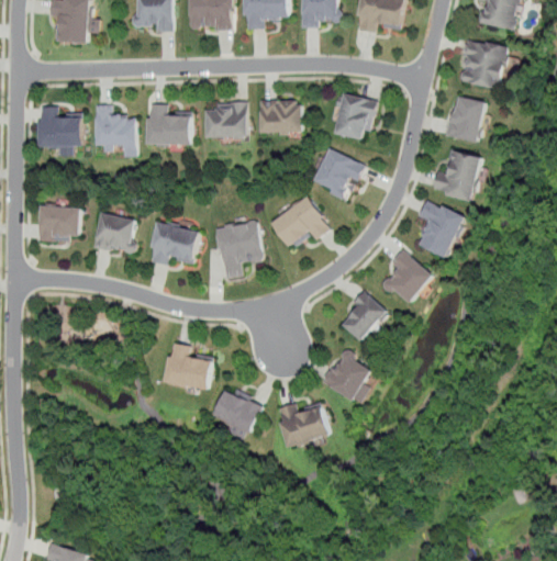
[(88,44),(88,0),(48,0),(48,19),(57,20),(56,42),(88,44)]
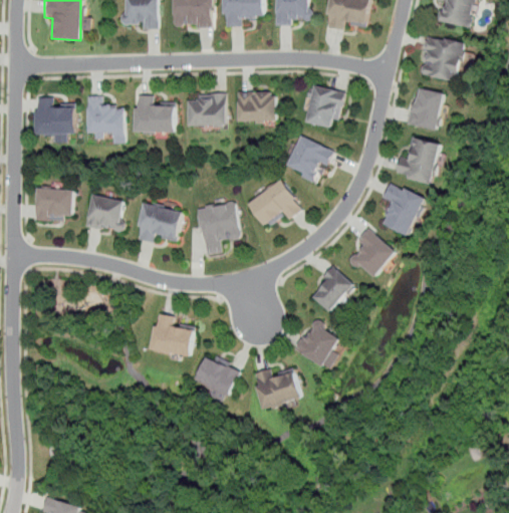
[(157,0),(120,0),(120,29),(157,29),(157,0)]
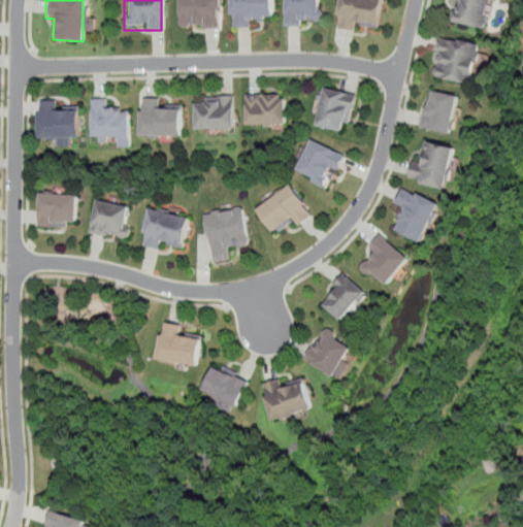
[(217,29),(217,0),(175,0),(175,29),(217,29)]
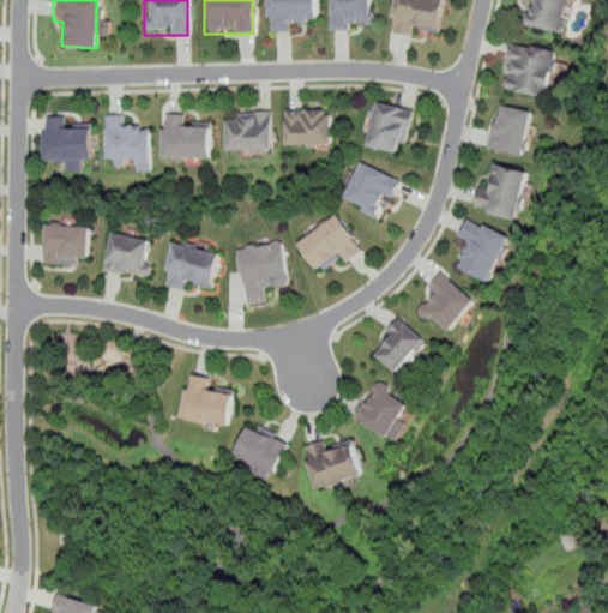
[(264,0),(264,32),(289,32),(289,20),(313,20),(313,0),(264,0)]
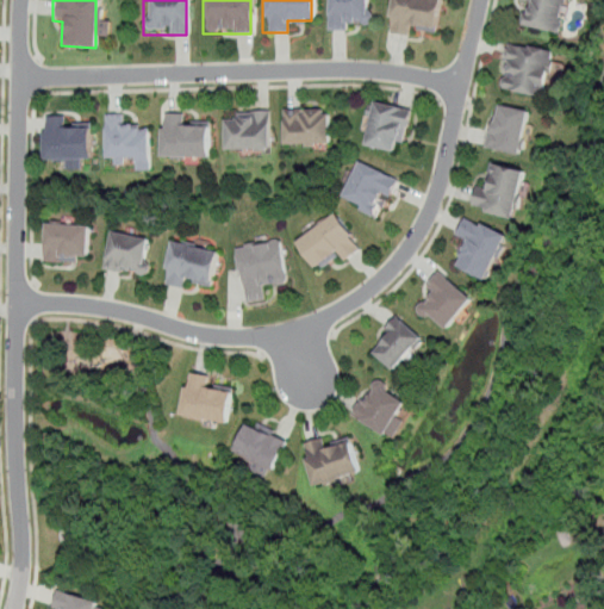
[(324,0),(324,29),(367,29),(367,0),(324,0)]
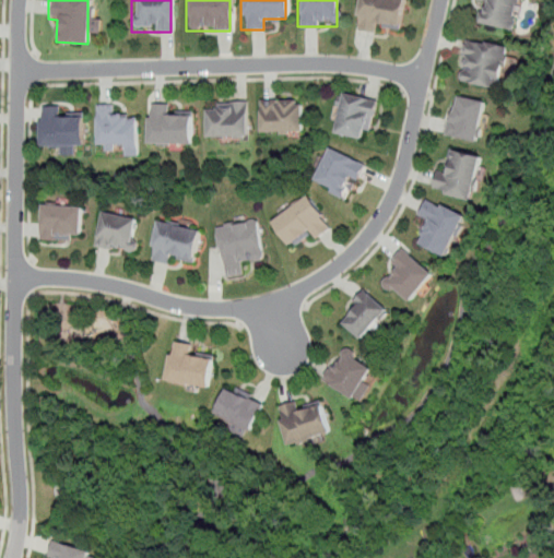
[(401,0),(355,0),(352,30),(374,33),(375,24),(398,27),(401,0)]
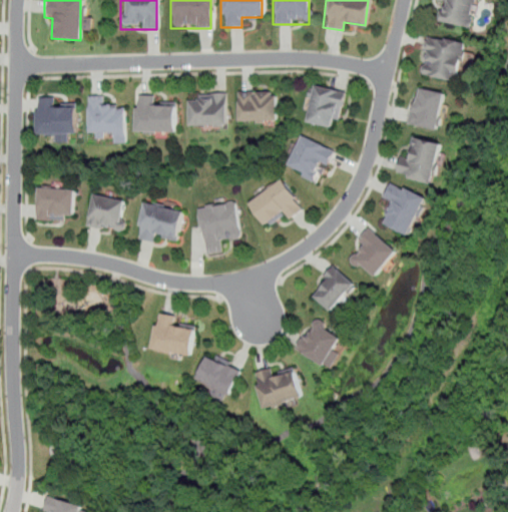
[(474,0),(431,0),(431,1),(440,3),(436,21),(469,28),(474,0)]
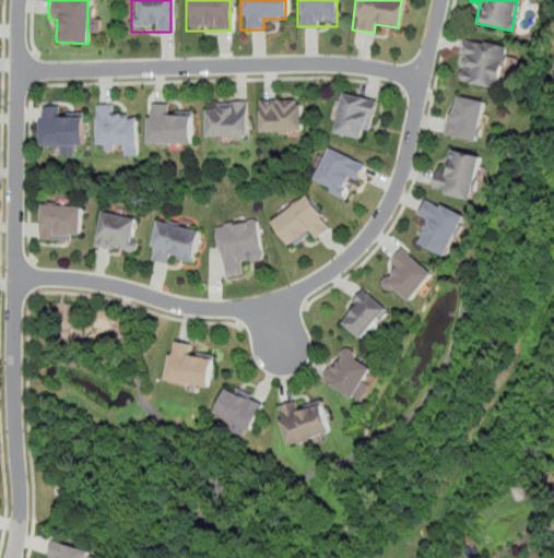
[(455,82),(497,88),(504,45),(460,39),(455,82)]
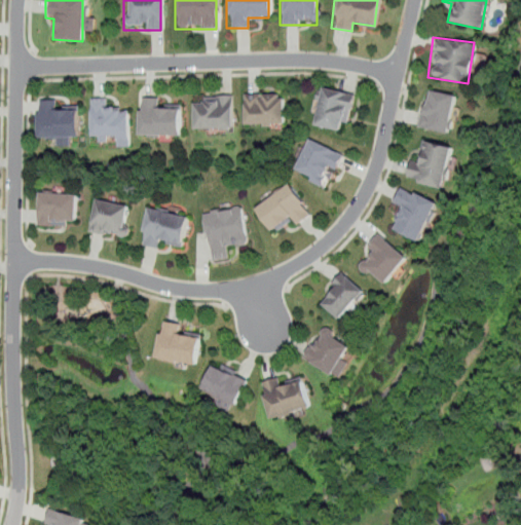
[(351,95),(315,86),(307,124),(343,132),(351,95)]
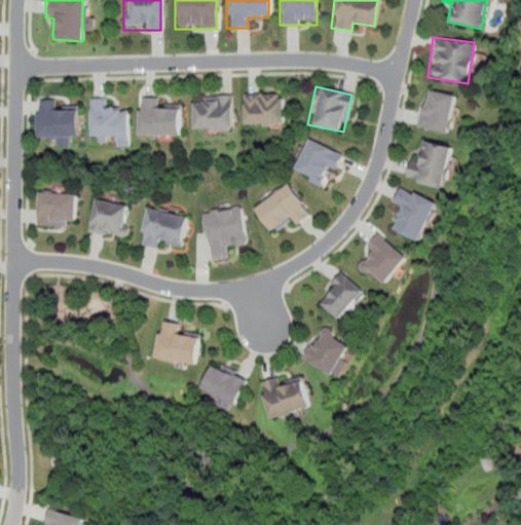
[(447,134),(454,96),(422,89),(415,127),(447,134)]
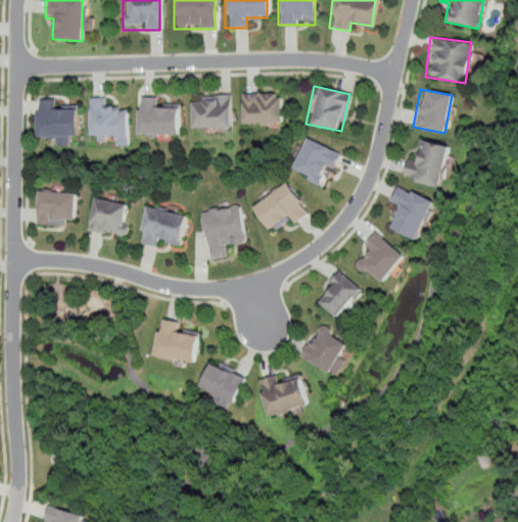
[(279,94),(240,94),(240,124),(279,124),(279,94)]
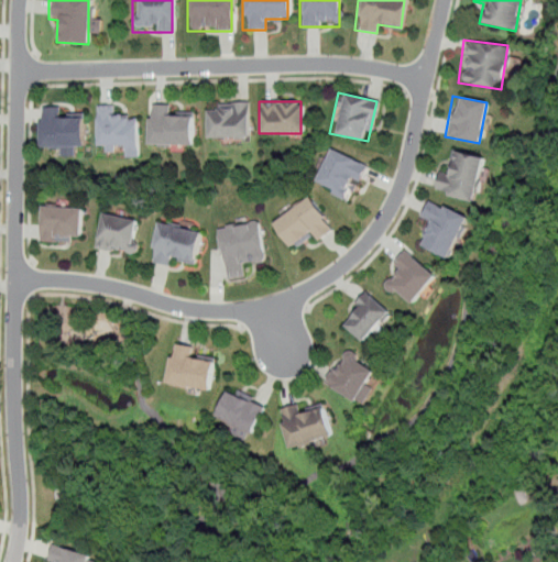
[(247,138),(247,103),(206,102),(205,138),(247,138)]
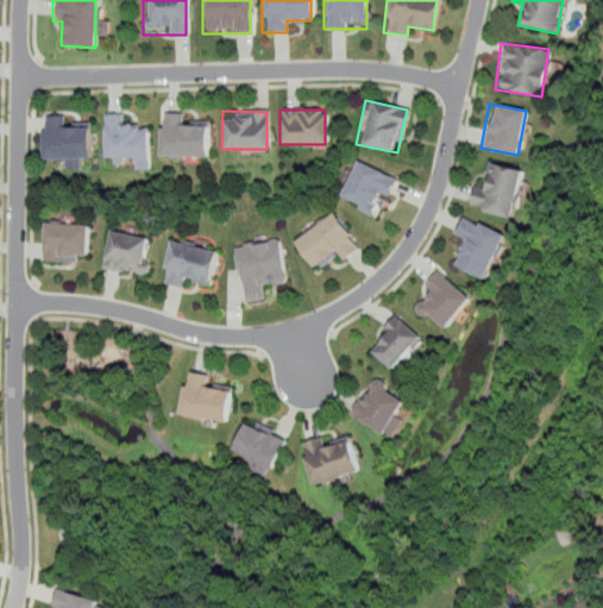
[(207,158),(207,124),(182,124),(182,113),(158,113),(158,158),(207,158)]
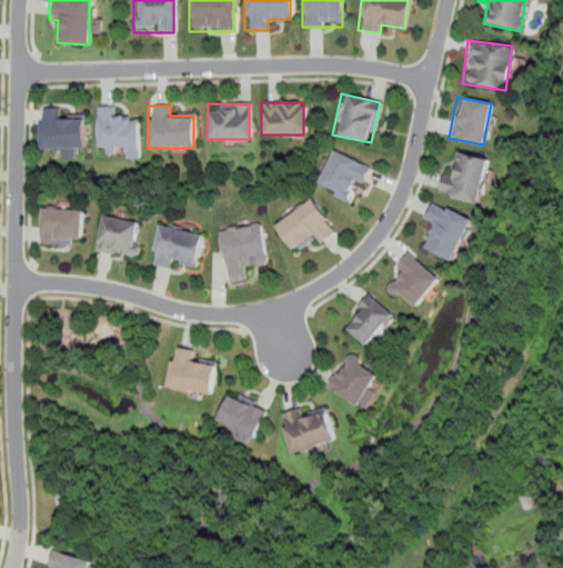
[(114,107),(94,107),(94,148),(123,148),(123,159),(137,159),(137,118),(114,118),(114,107)]
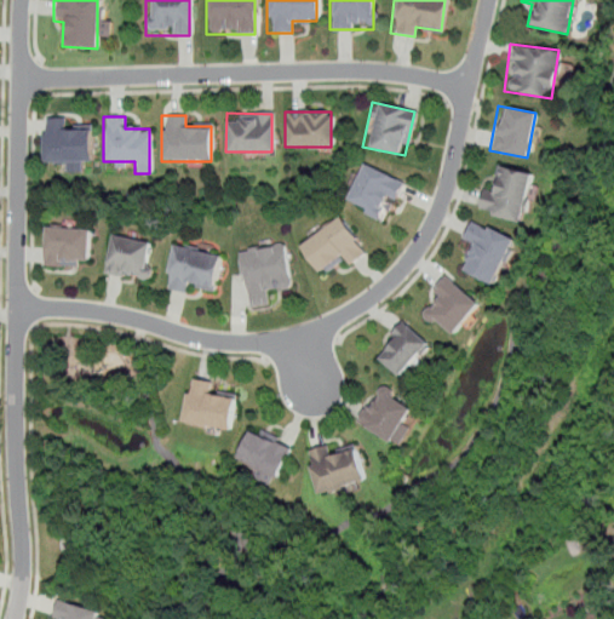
[(90,162),(90,127),(64,127),(64,118),(40,118),(40,164),(90,162)]
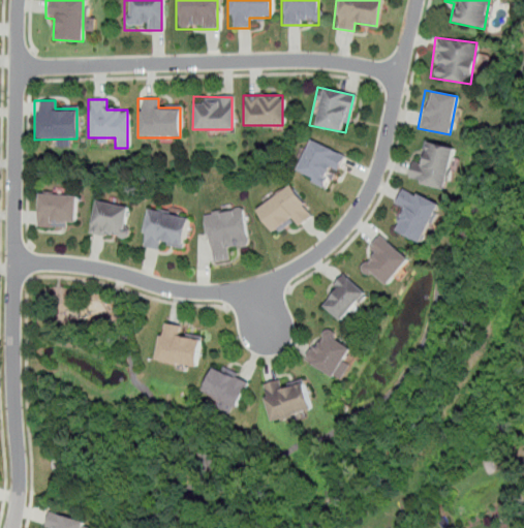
[(326,189),(341,155),(307,140),(291,174),(326,189)]
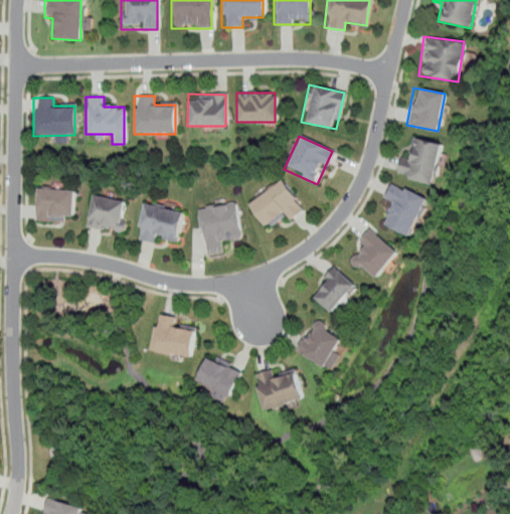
[(431,185),(441,144),(412,137),(407,157),(399,155),(393,176),(431,185)]
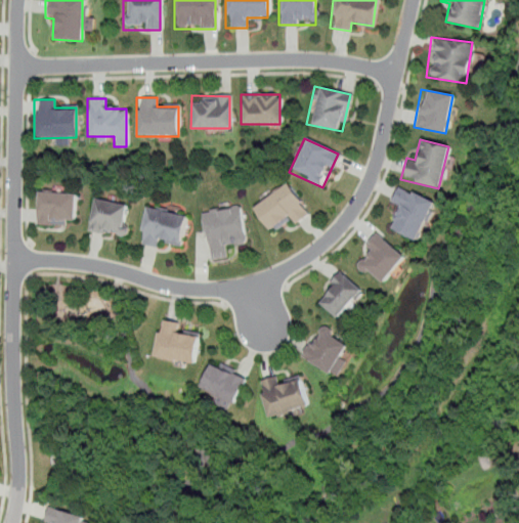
[(286,182),(252,208),(269,230),(286,218),(291,225),(307,213),(286,182)]
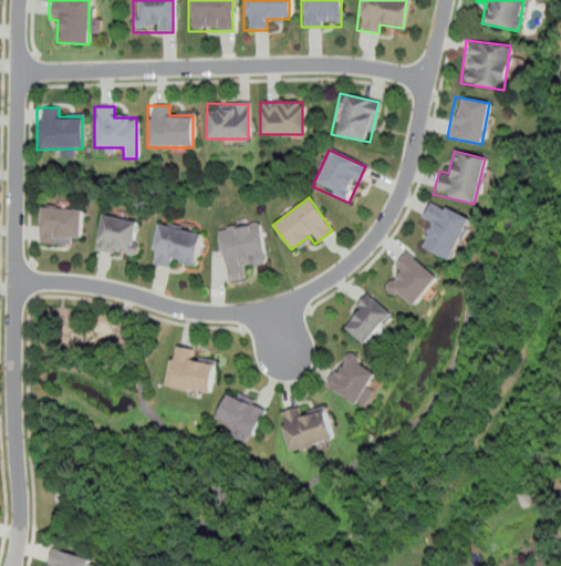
[(448,260),(468,218),(427,201),(418,220),(428,225),(418,247),(448,260)]
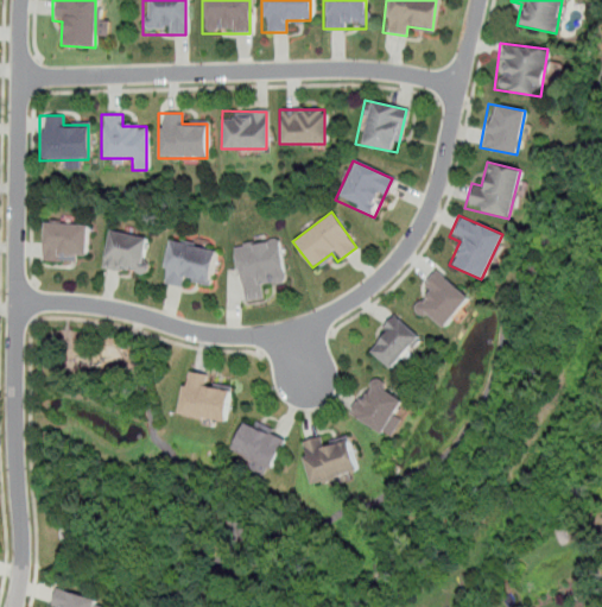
[(84,257),(86,225),(42,222),(39,261),(73,263),(74,255),(84,257)]
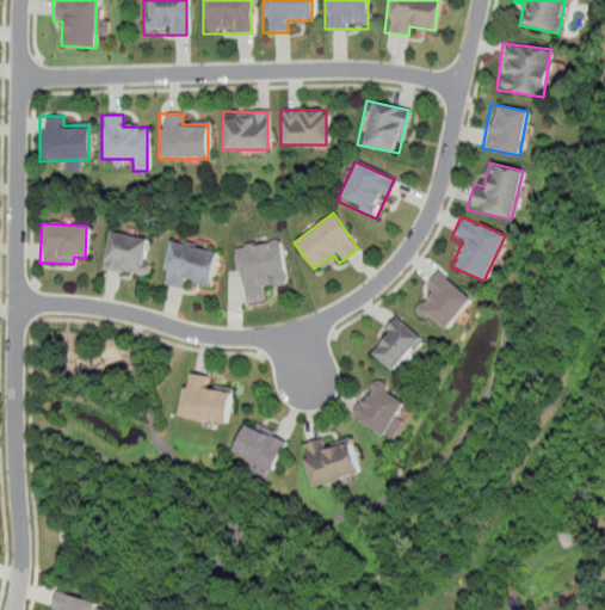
[(149,240),(107,232),(100,269),(141,277),(149,240)]
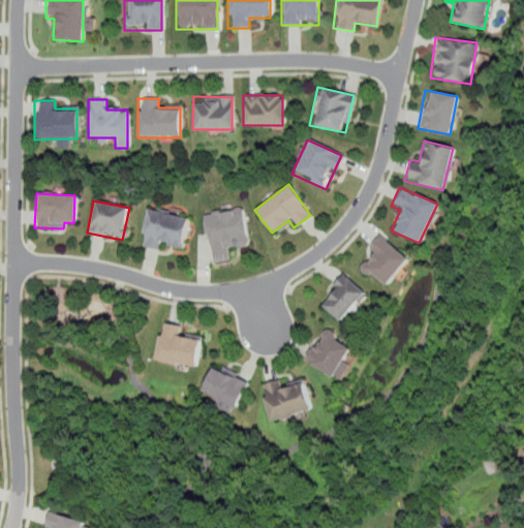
[(227,259),(226,248),(246,246),(243,208),(203,212),(207,261),(227,259)]
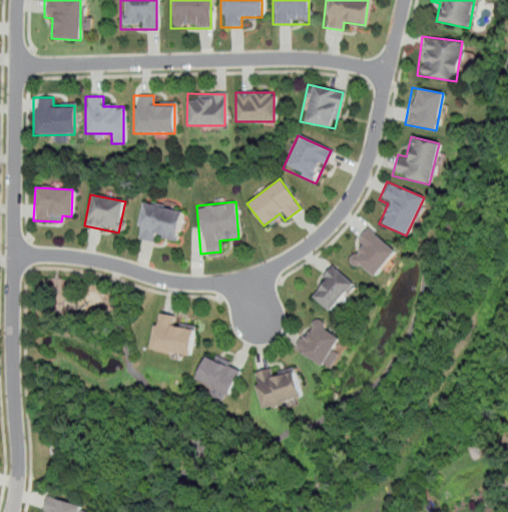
[(134,237),(174,244),(180,210),(140,202),(134,237)]
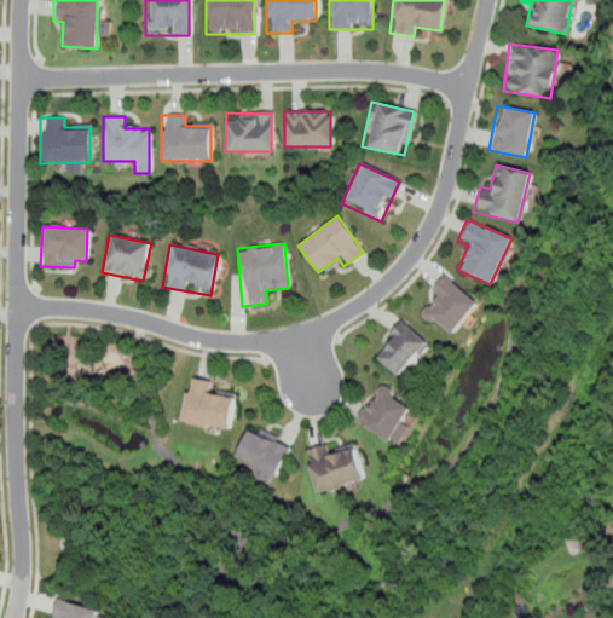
[(475,300),(441,277),(416,313),(450,336),(475,300)]
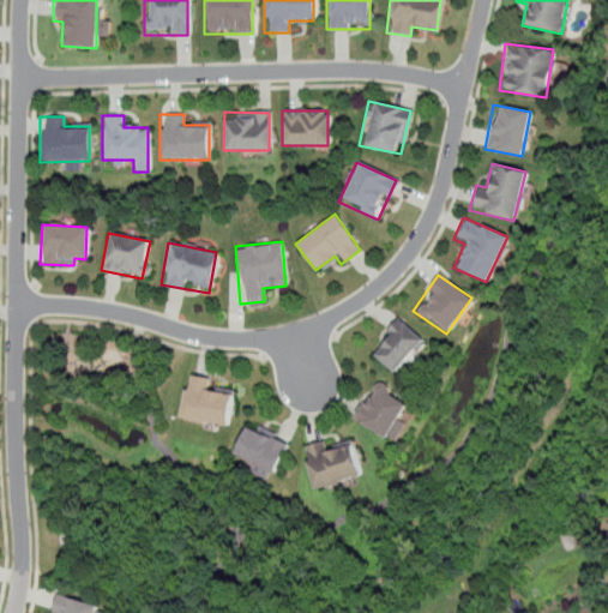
[(393,373),(422,341),(397,318),(368,352),(393,373)]
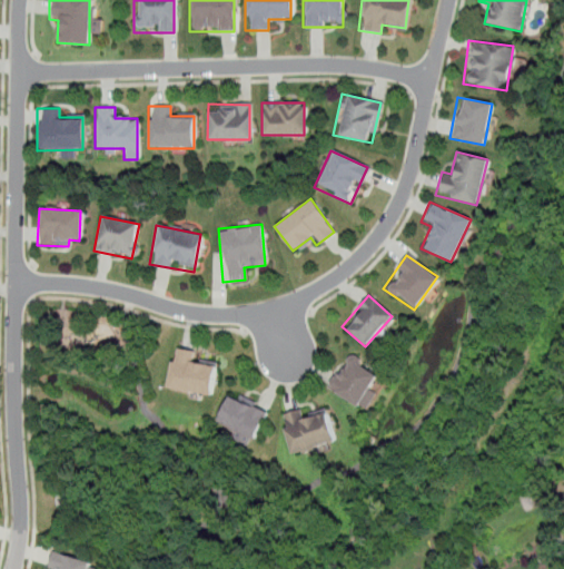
[(164,390),(208,396),(214,364),(193,361),(194,352),(170,347),(164,390)]
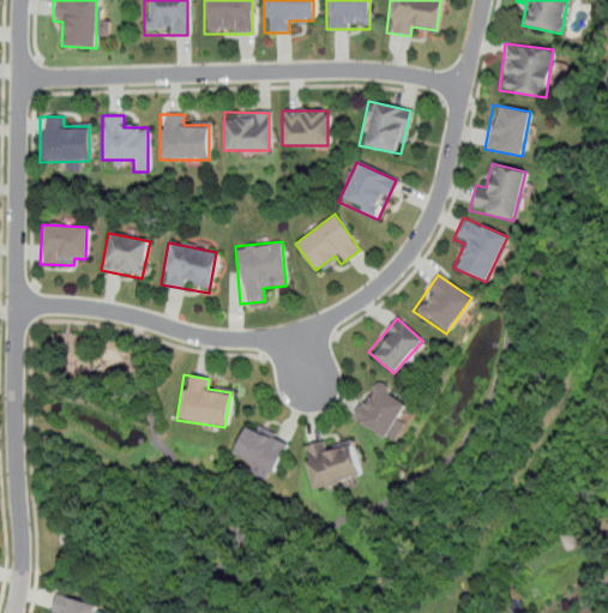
[(409,406),(374,382),(350,416),(385,440),(409,406)]
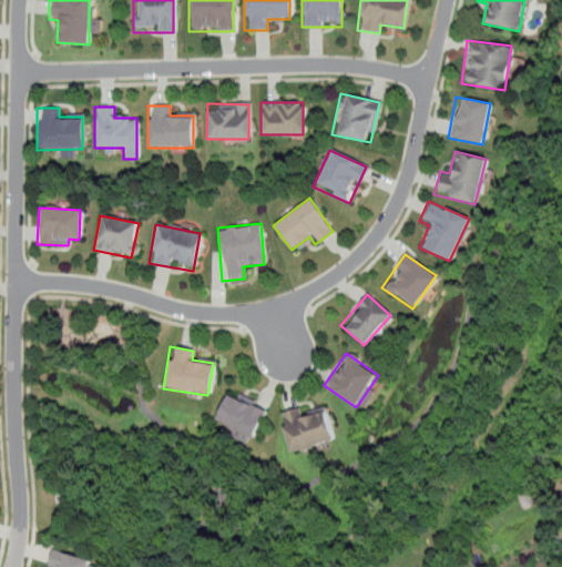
[(251,439),(264,408),(225,391),(212,423),(251,439)]
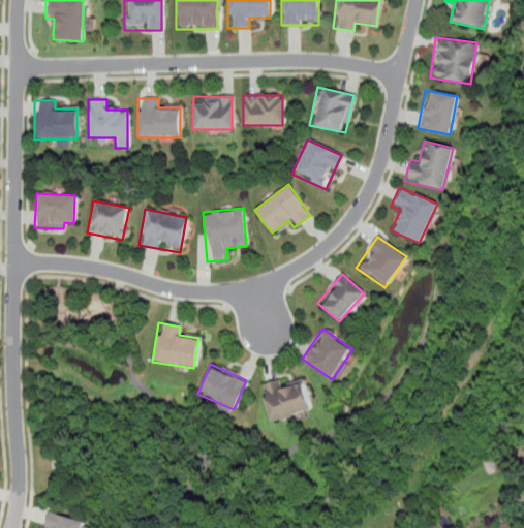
[(268,422),(309,411),(302,381),(278,386),(277,380),(258,384),(268,422)]
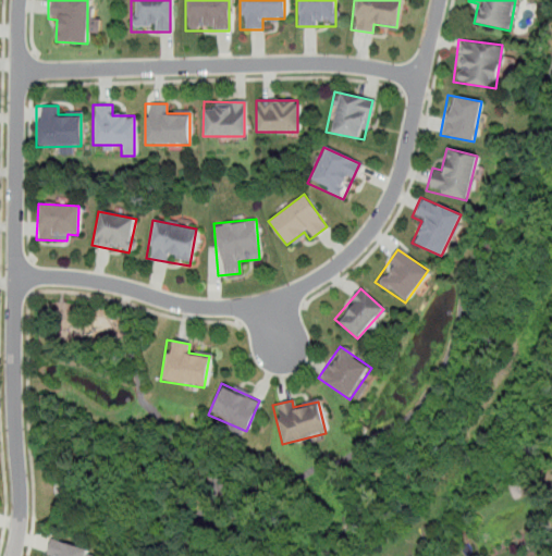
[(87,555),(90,550),(48,539),(43,555),(87,555)]
